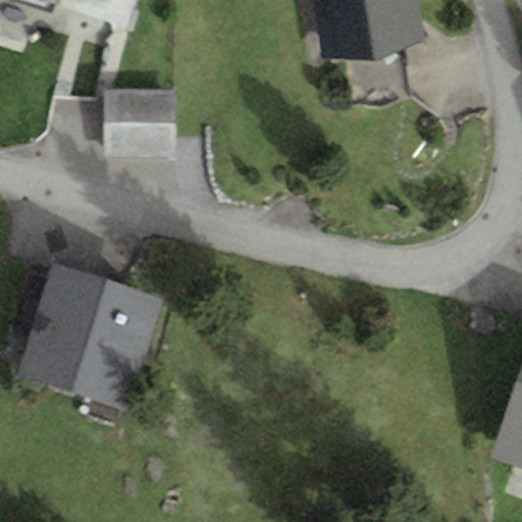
[(135,0),(33,0),(126,29),(135,0)]
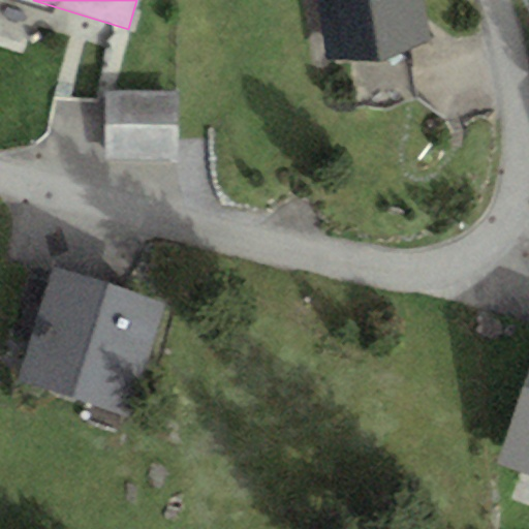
[(316,0),(325,56),(431,39),(425,0),(316,0)]
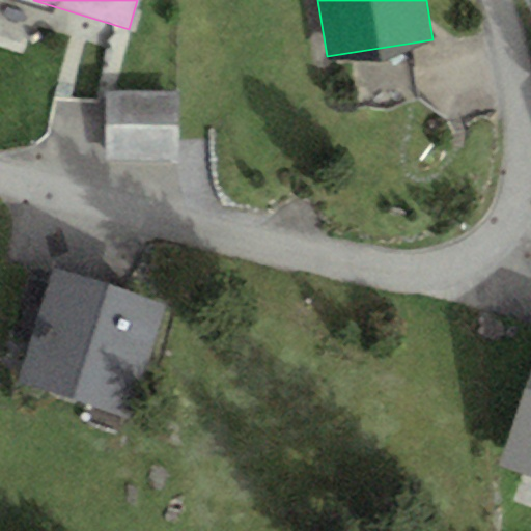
[(177,89),(106,90),(107,158),(178,158),(177,89)]
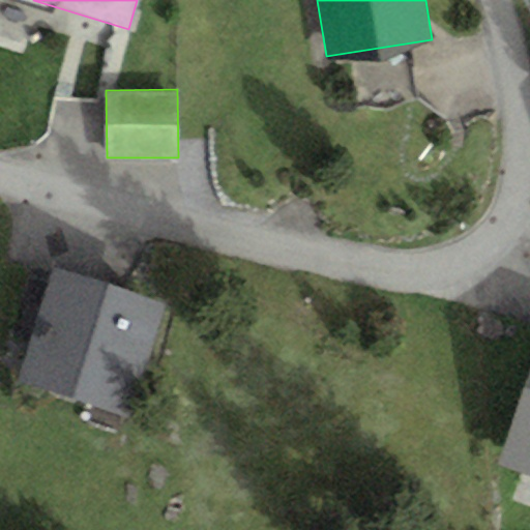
[(165,302),(56,267),(19,380),(127,415),(165,302)]
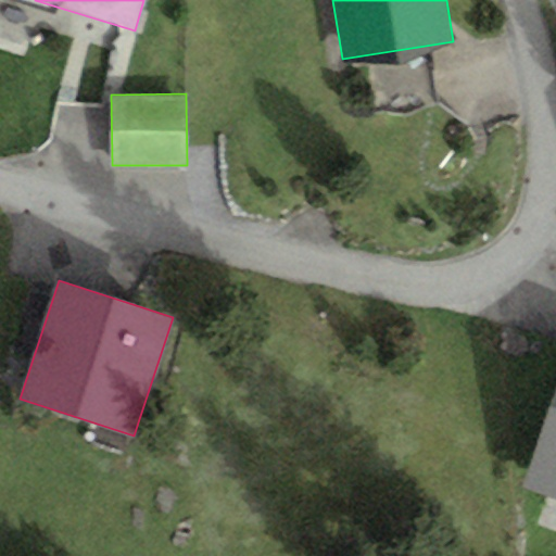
[(555,395),(525,485),(555,496),(555,395)]
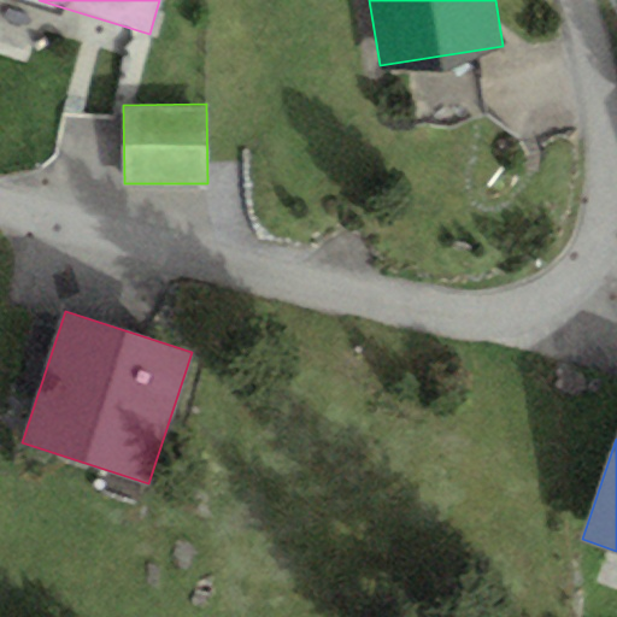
All buildings are outlined.
